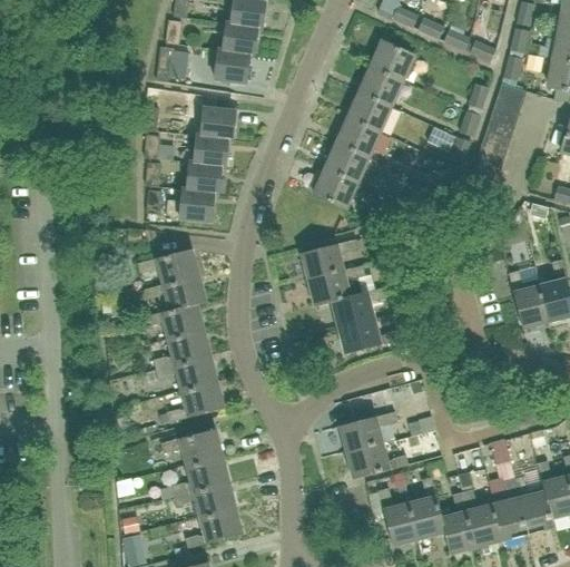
[(175,0),(174,16),(186,17),(188,0),(175,0)]
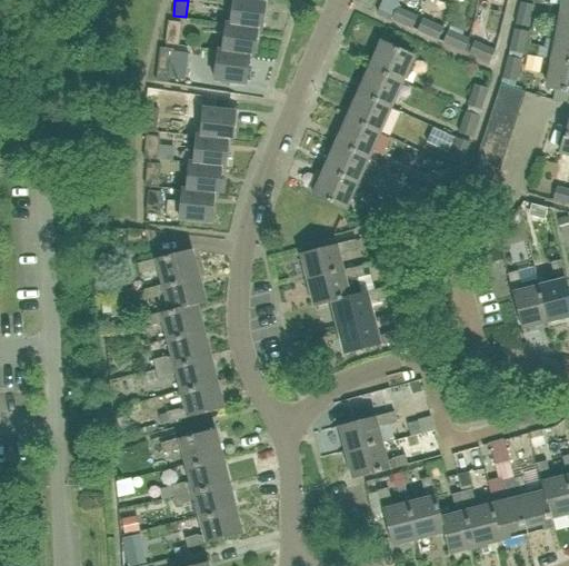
[(261,28),(265,0),(232,0),(230,22),(230,25),(257,28),(261,28)]
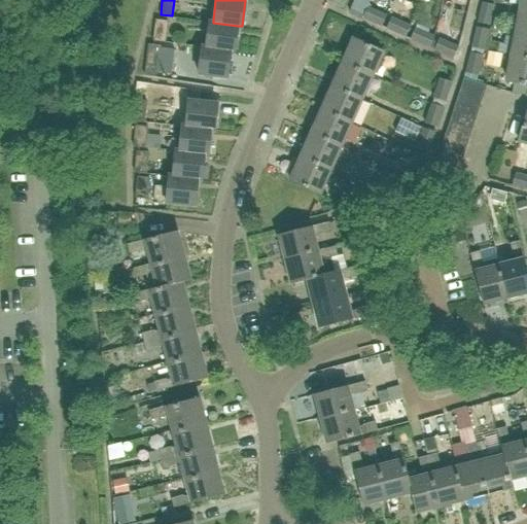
[(494,3),(481,0),(477,21),(490,24),(494,3)]
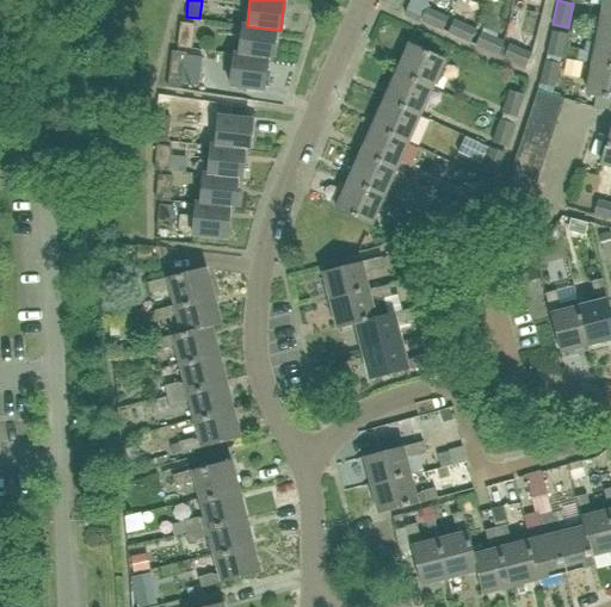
[(598,33),(610,36),(610,5),(604,5),(598,33)]
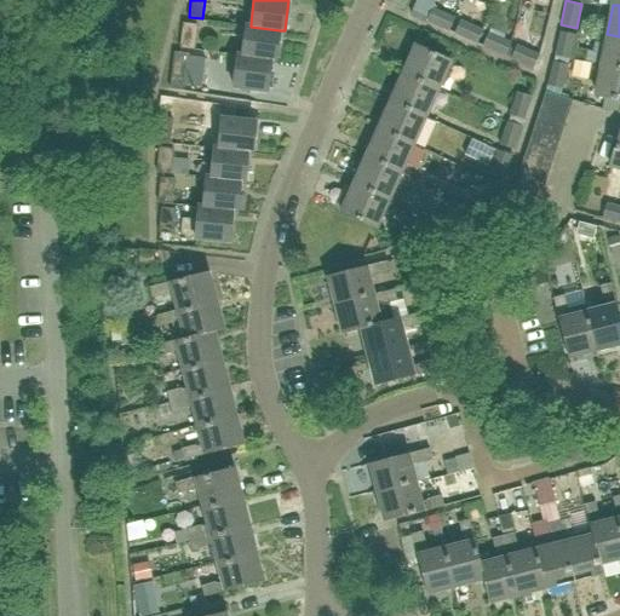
[(454,16),(432,6),(426,21),(448,30),(454,16)]
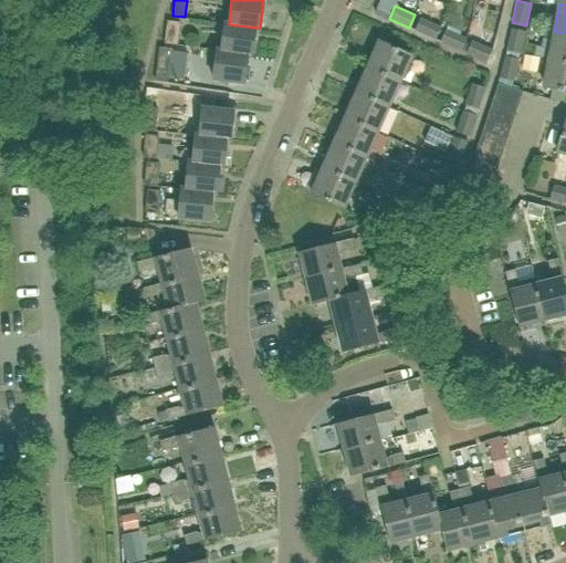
[(441,25),(420,17),(415,30),(436,38),(441,25)]
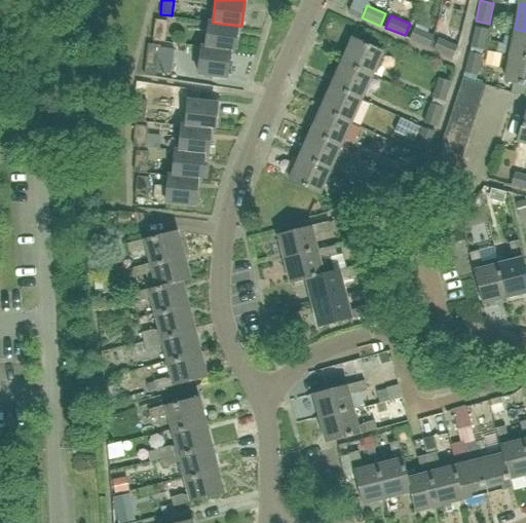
[(166,20),(155,19),(153,39),(164,40),(166,20)]
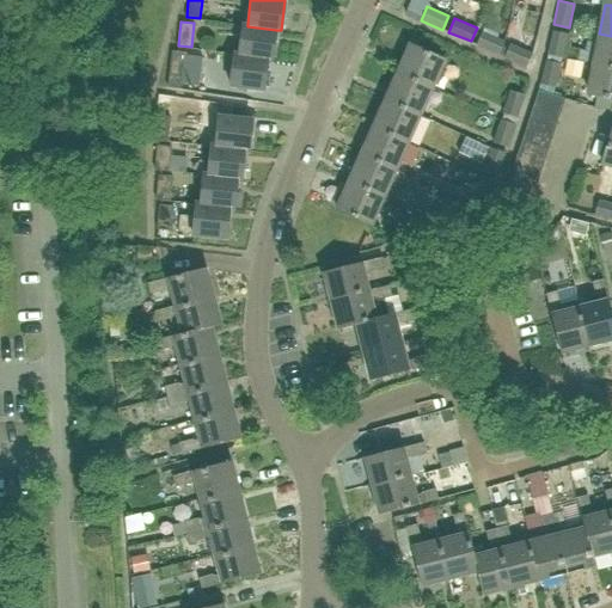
[(239,55),(268,57),(273,59),(276,30),(248,26),(248,24),(243,24),(239,53),(239,55)]
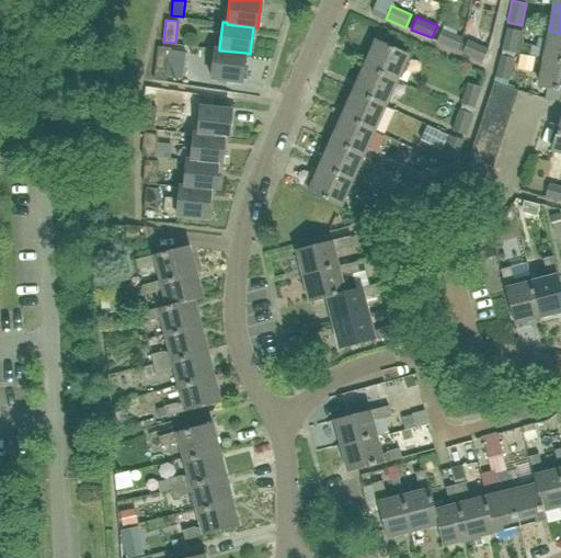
[(519,30),(506,26),(501,48),(515,52),(519,30)]
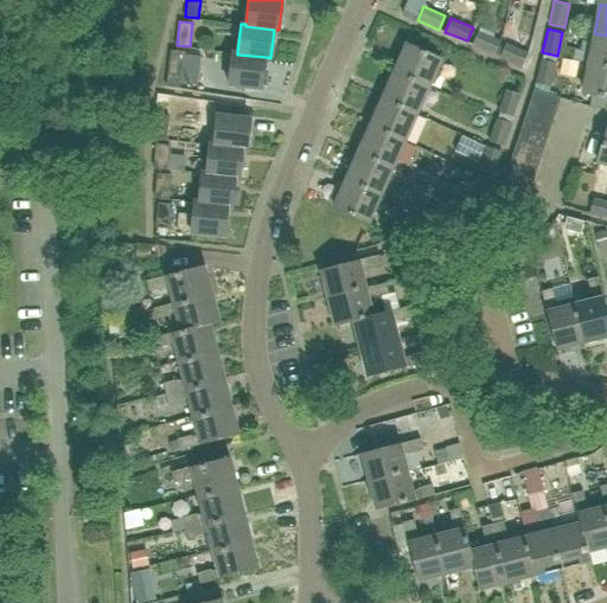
[(500,40),(478,30),(472,43),(494,53),(500,40)]
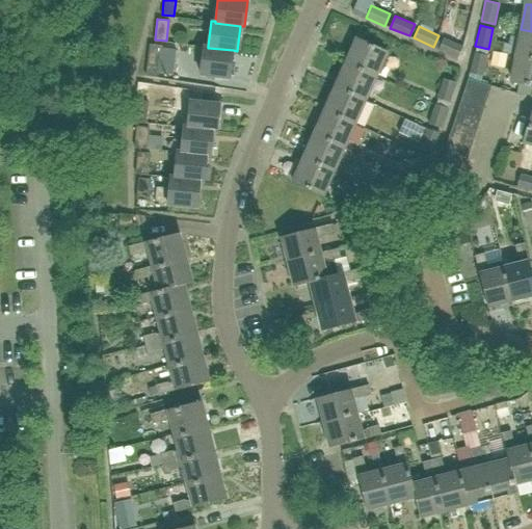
[(515,55),(531,57),(531,31),(521,29),(515,55)]
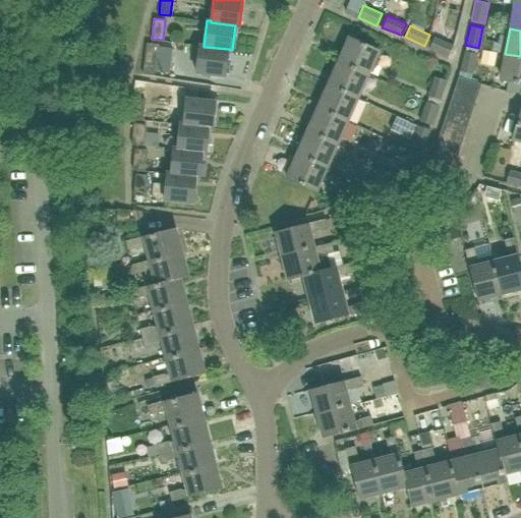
[(453,44),(435,36),(429,48),(447,56),(453,44)]
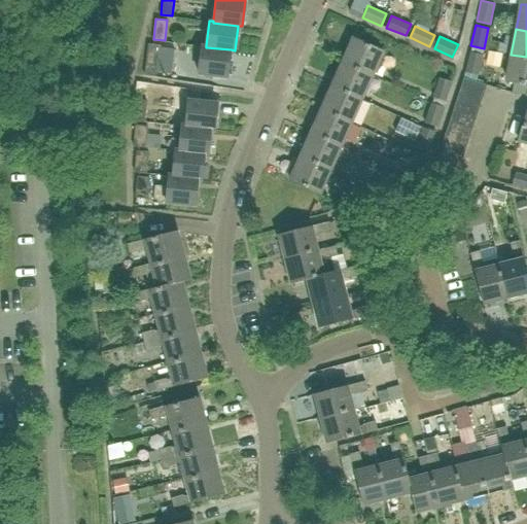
[(353,37),(343,61),(372,74),(382,50),(353,37)]
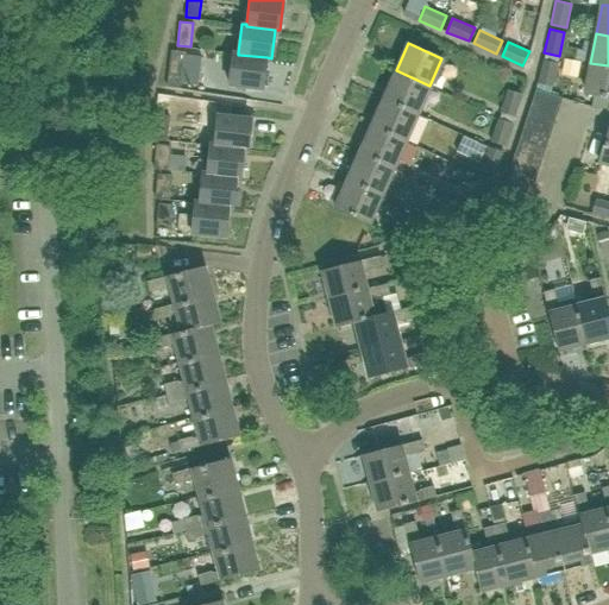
[(184,51),(171,50),(168,74),(182,75),(184,51)]
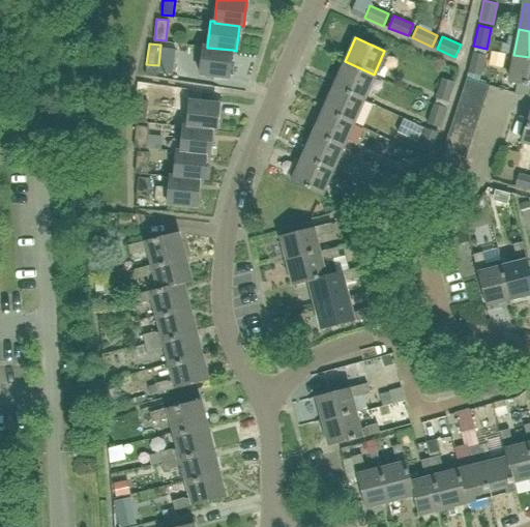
[(229,76),(232,50),(207,48),(207,46),(203,46),(200,72),(229,76)]
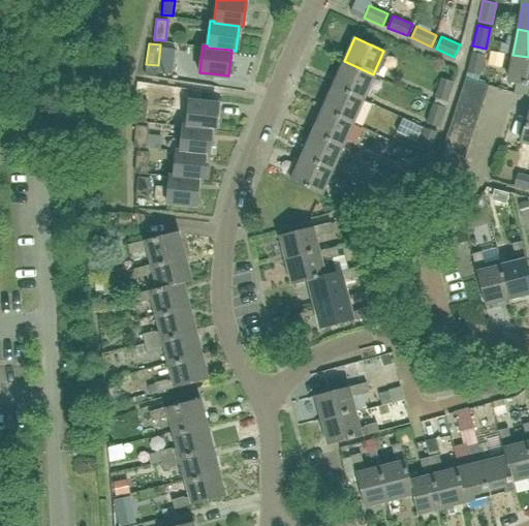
[(485,55),(471,52),(466,71),(479,75),(485,55)]
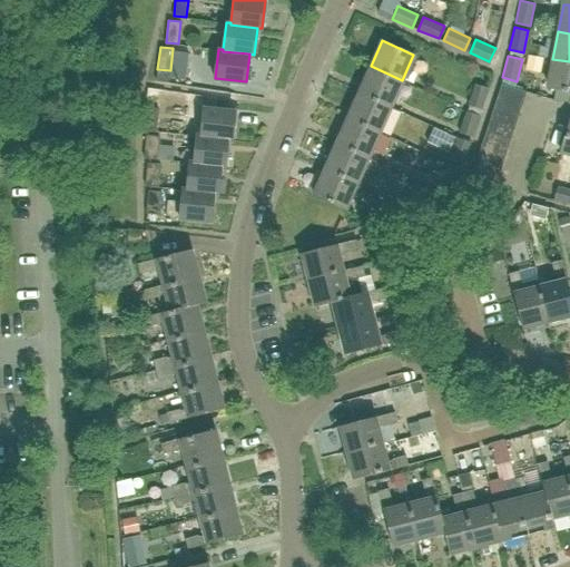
[(569,90),(569,61),(552,59),(548,87),(569,90)]
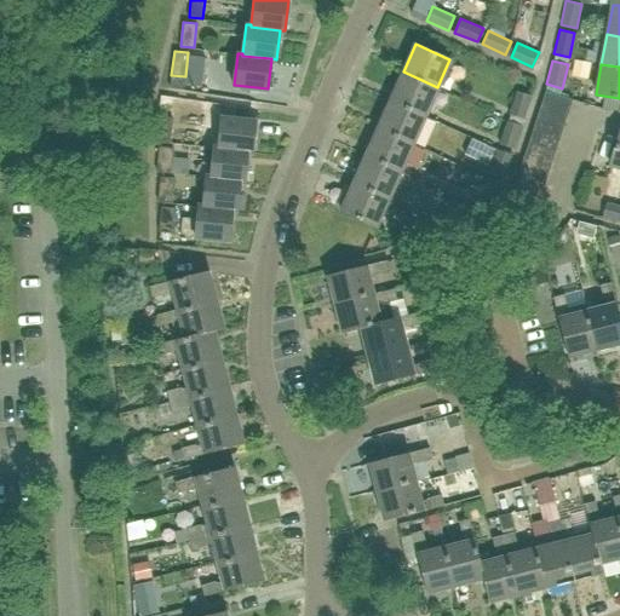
[(403,72),(391,99),(425,115),(437,87),(403,72)]
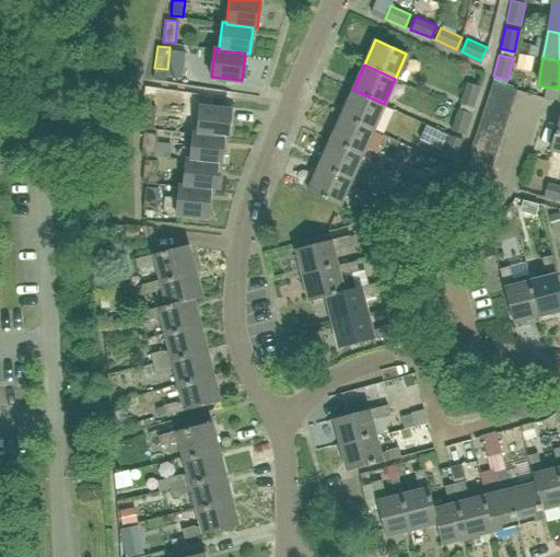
[(489,91),(512,99),(515,89),(492,81),(489,91)]
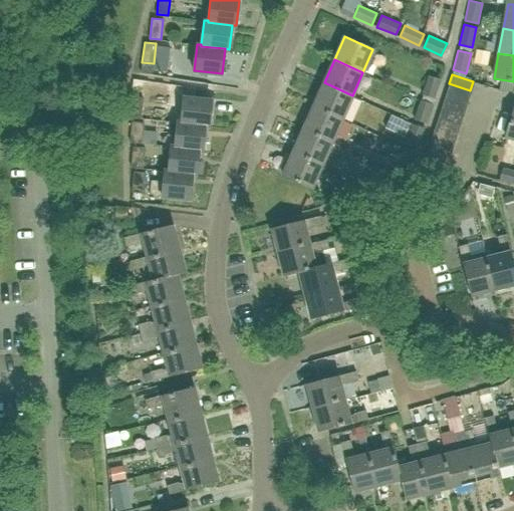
[(324,82),(314,105),(342,118),(352,95),(324,82)]
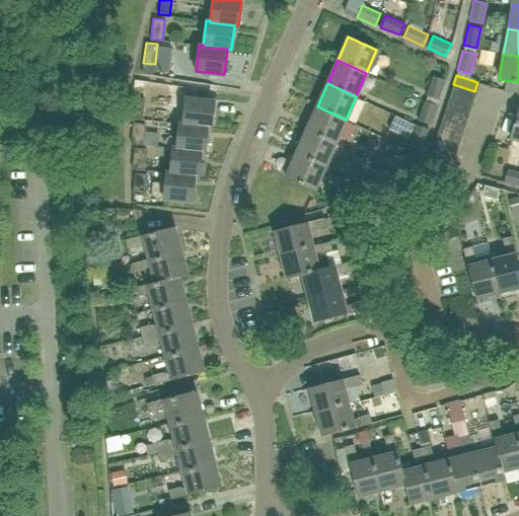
[(471,100),(474,91),(453,84),(450,94),(471,100)]
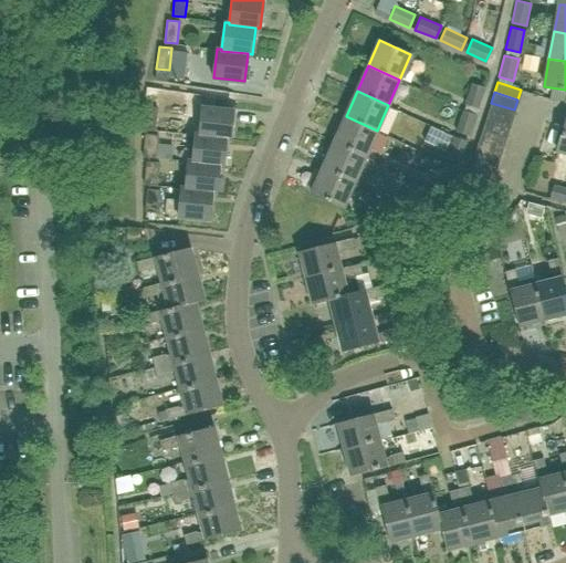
[(488,113),(511,121),(514,110),(491,103),(488,113)]
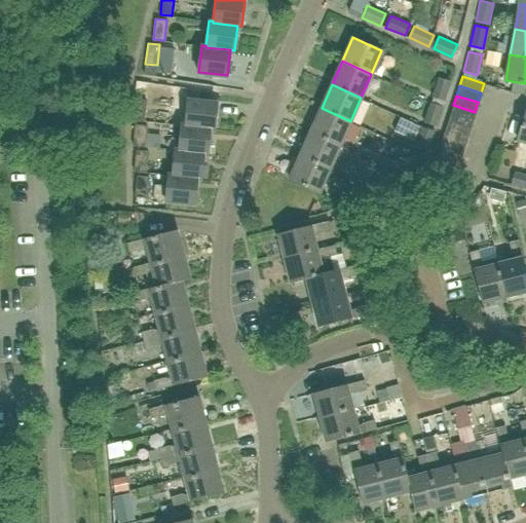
[(146,100),(135,99),(133,119),(145,120),(146,100)]
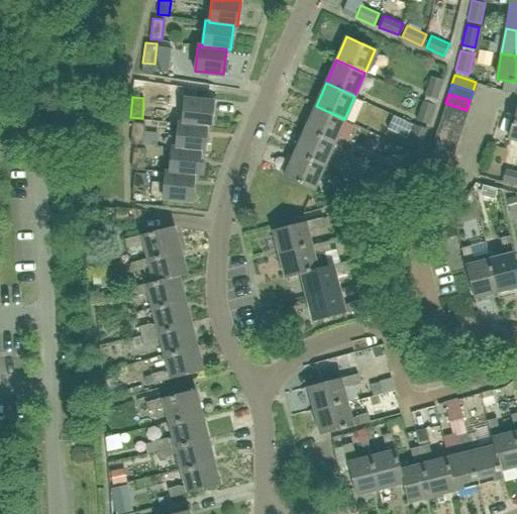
[(183,124),(207,126),(211,126),(213,100),(185,98),(183,122),(183,124)]
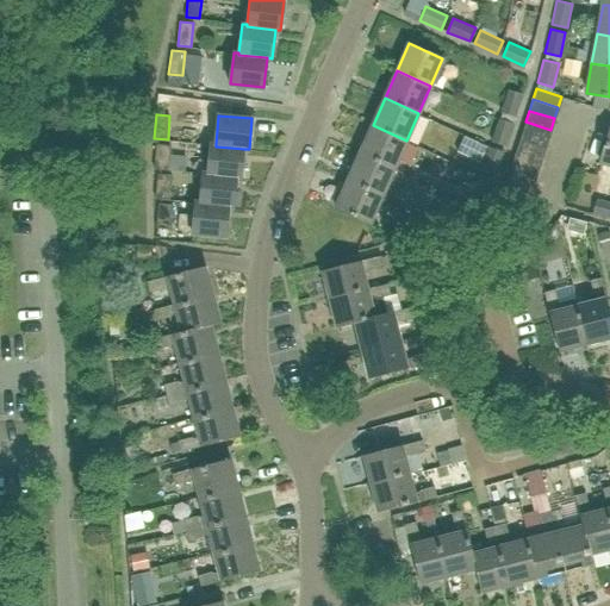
[(522,132),(547,141),(551,130),(526,122),(522,132)]
